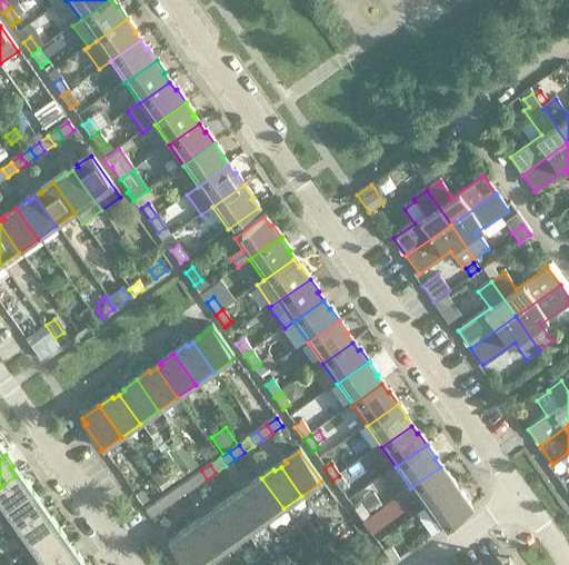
[(446,475),(440,467),(410,488),(425,508),(457,486),(448,474),(446,475)]
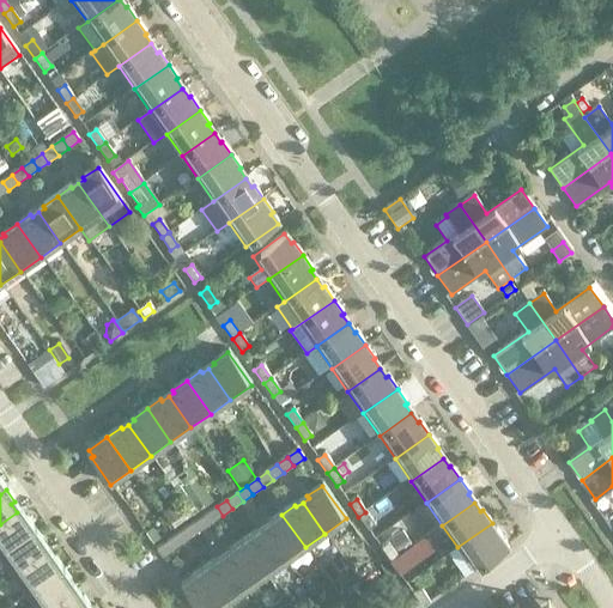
[(162,515),(173,530),(184,523),(174,506),(162,515)]
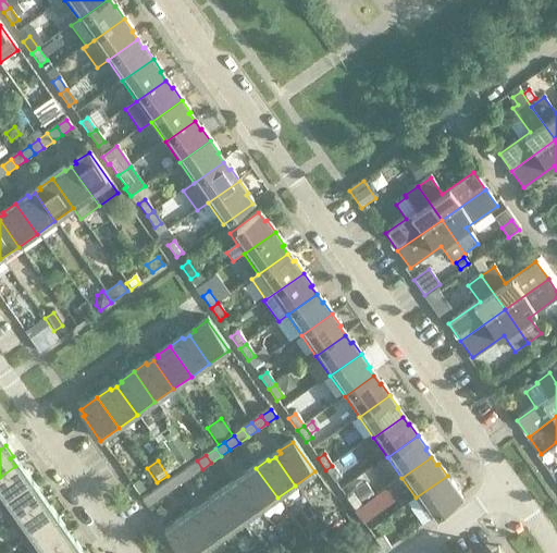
[(202,469),(197,461),(187,467),(194,476),(202,469)]
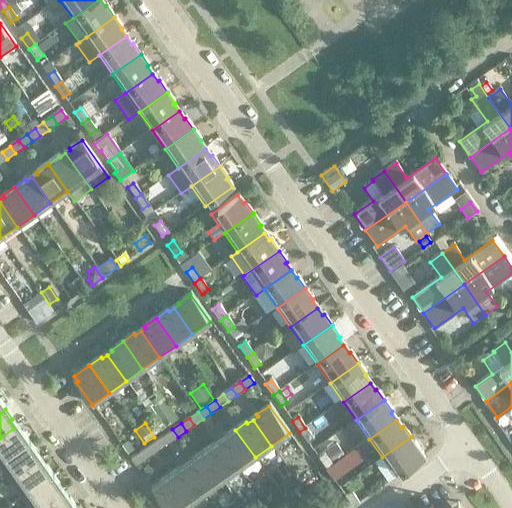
[(19,435),(14,428),(0,438),(0,463),(29,443),(22,433),(19,435)]
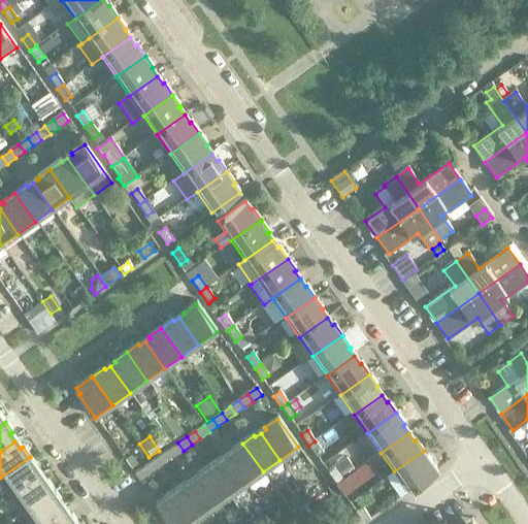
[(323,453),(315,441),(308,446),(317,457),(323,453)]
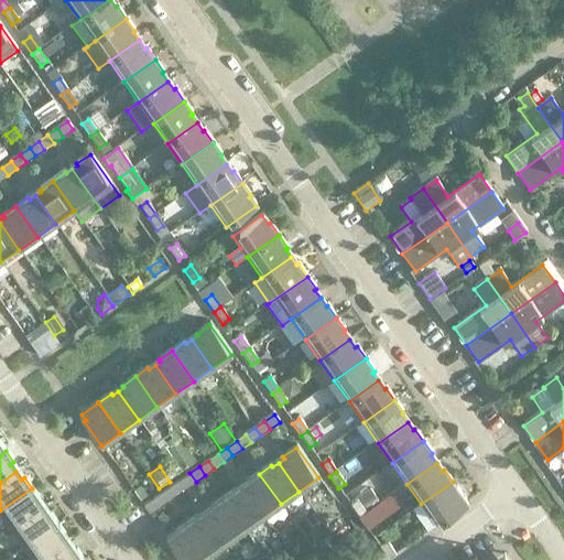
[(196,482),(190,473),(181,480),(186,488),(196,482)]
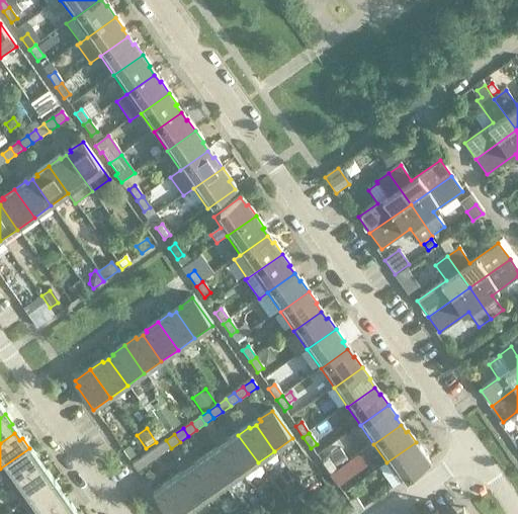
[(258,462),(238,435),(226,443),(227,445),(222,448),(241,475),(258,462)]
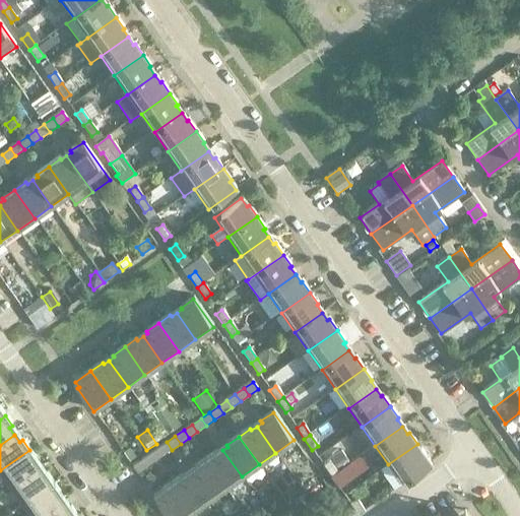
[(172,450),(167,442),(158,448),(164,456),(172,450)]
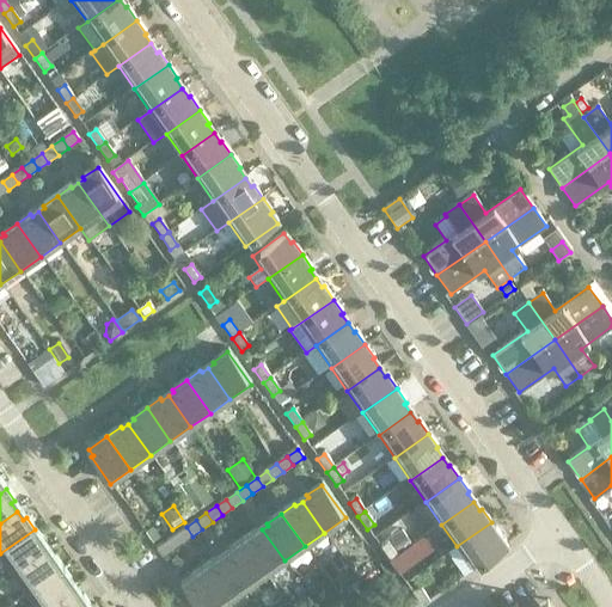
[(501,537),(491,522),(457,546),(473,570),(506,547),(499,538),(501,537)]
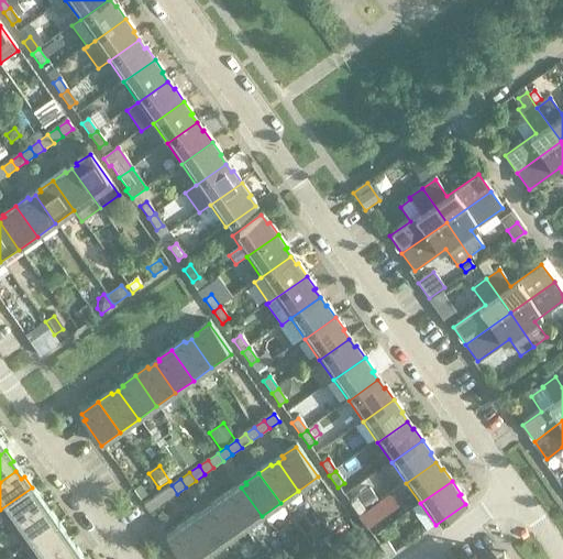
[(177,494),(172,485),(162,492),(167,501),(177,494)]
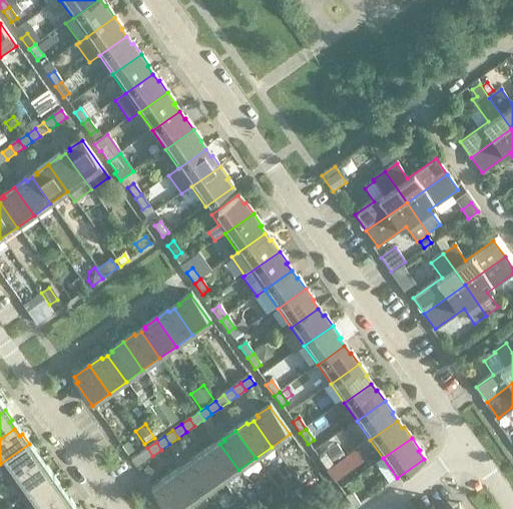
[(36,453),(29,444),(0,464),(0,469),(9,482),(38,462),(33,455),(36,453)]
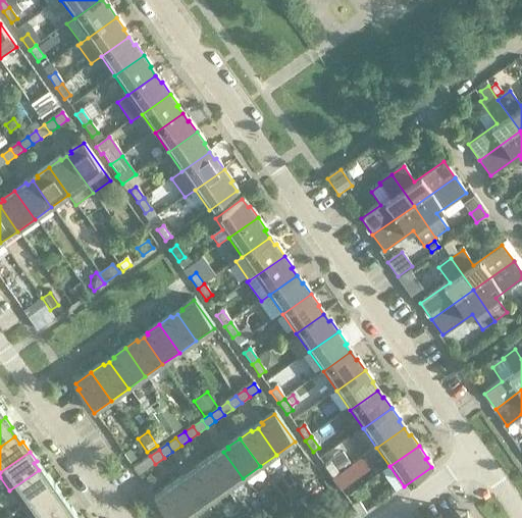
[(243,478),(223,452),(218,456),(217,454),(206,462),(225,490),(243,478)]
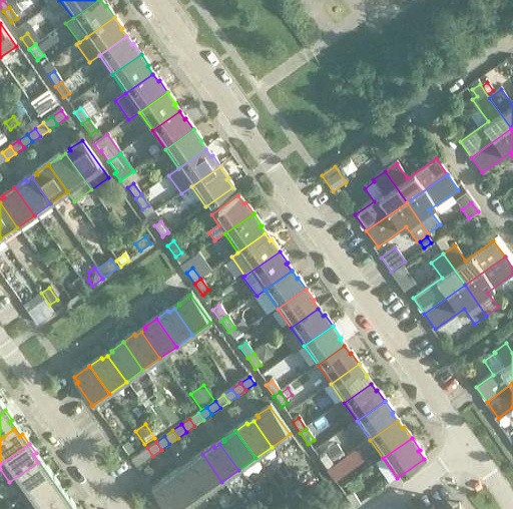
[(337,446),(326,454),(334,464),(345,457),(337,446)]
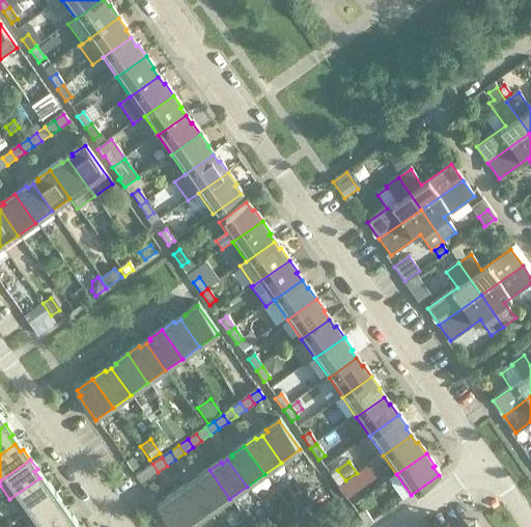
[(158,472),(152,464),(144,470),(149,478),(158,472)]
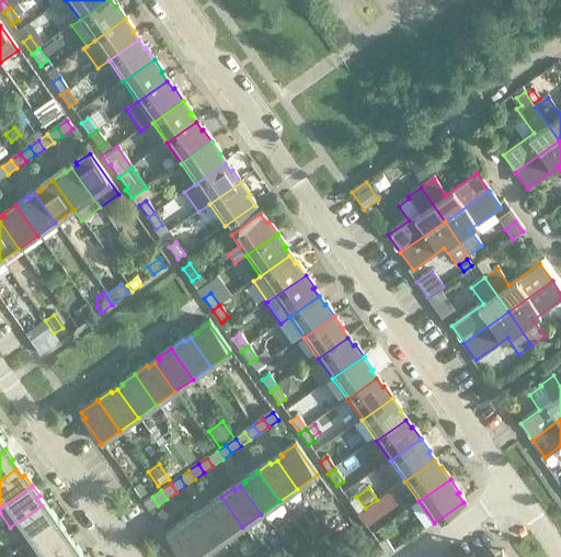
[(158,506),(152,497),(142,503),(148,511),(158,506)]
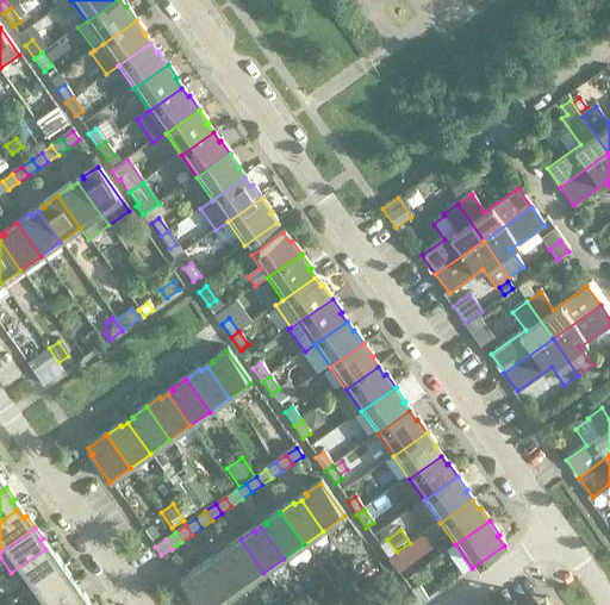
[(263,573),(241,540),(226,549),(228,552),(222,555),(244,587),(263,573)]
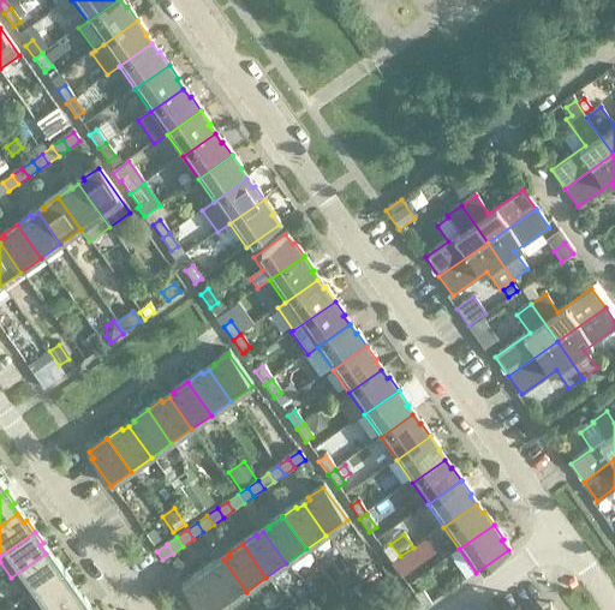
[(389,545),(382,550),(392,563),(399,558),(389,545)]
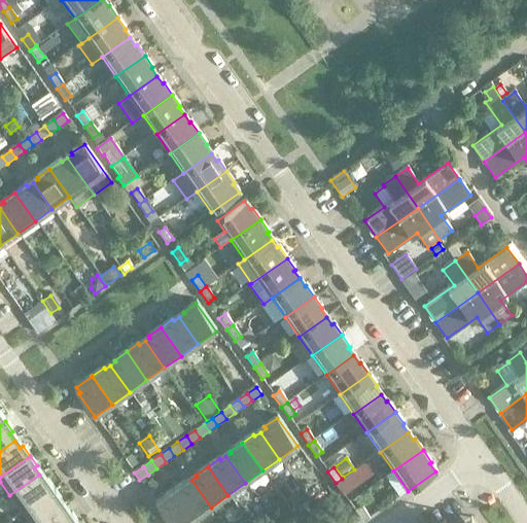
[(359,467),(344,479),(351,489),(366,478),(359,467)]
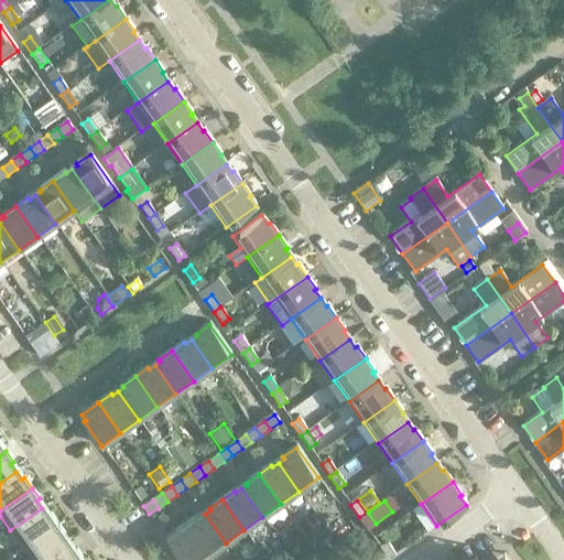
[(47,517),(42,508),(10,530),(23,549),(57,525),(51,514),(47,517)]
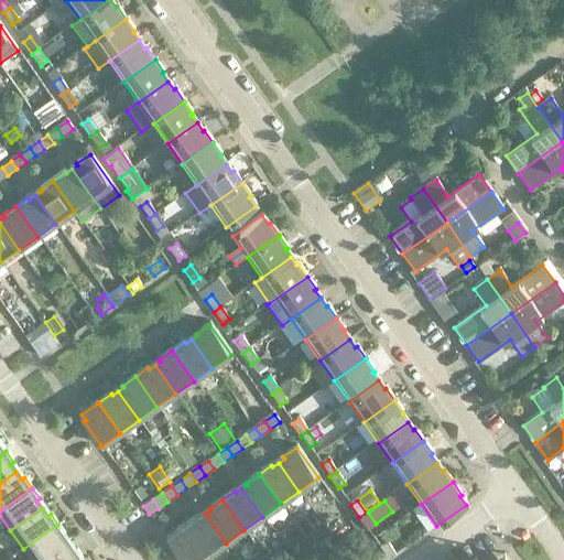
[(373,525),(366,513),(359,517),(368,529),(373,525)]
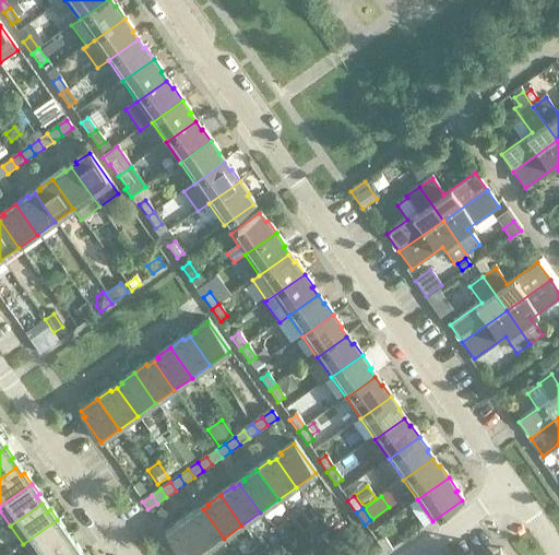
[(224,539),(203,509),(198,514),(197,512),(183,521),(205,551),(224,539)]
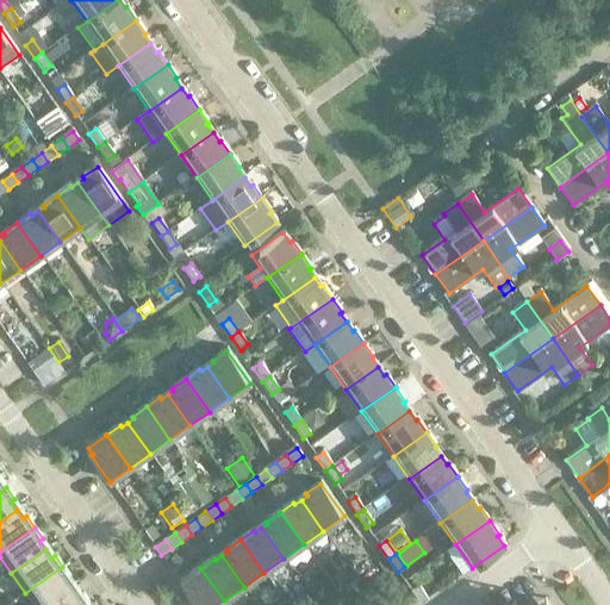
[(70,579),(62,567),(25,593),(32,604),(50,604),(73,590),(67,581),(70,579)]
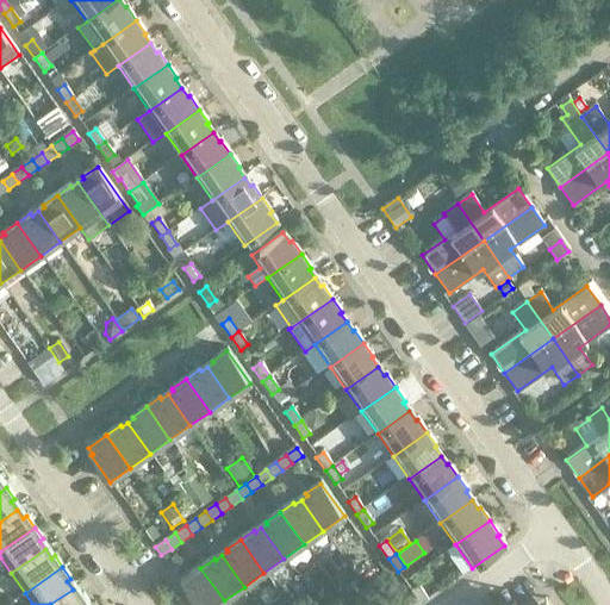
[(218,604),(224,600),(200,568),(182,581),(186,587),(185,588),(195,604),(218,604)]
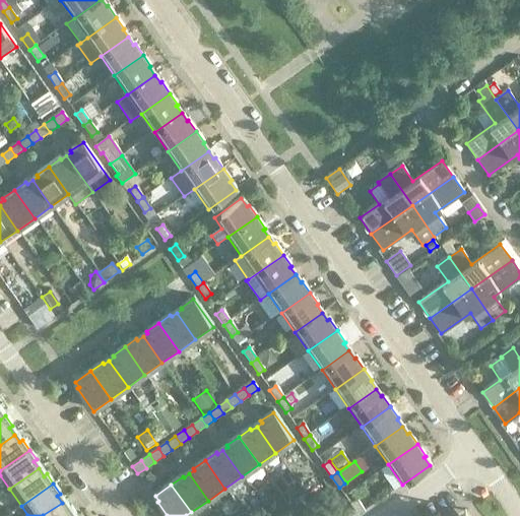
[(305,495),(296,501),(302,509),(310,503),(305,495)]
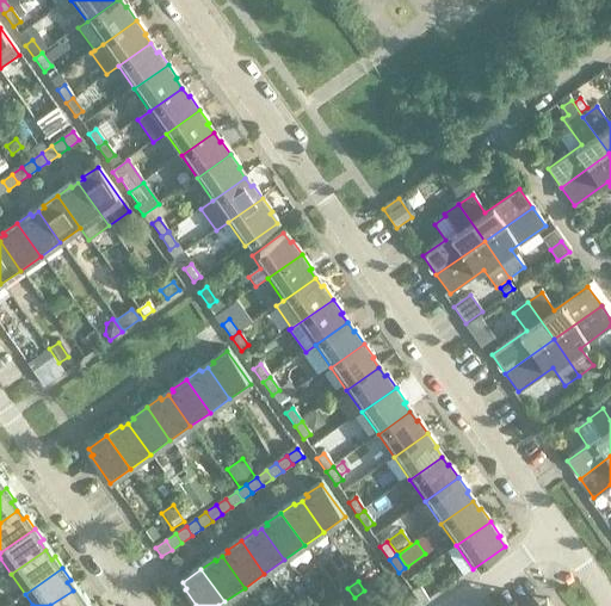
[(419,587),(412,592),(420,605),(423,605),(429,601),(419,587)]
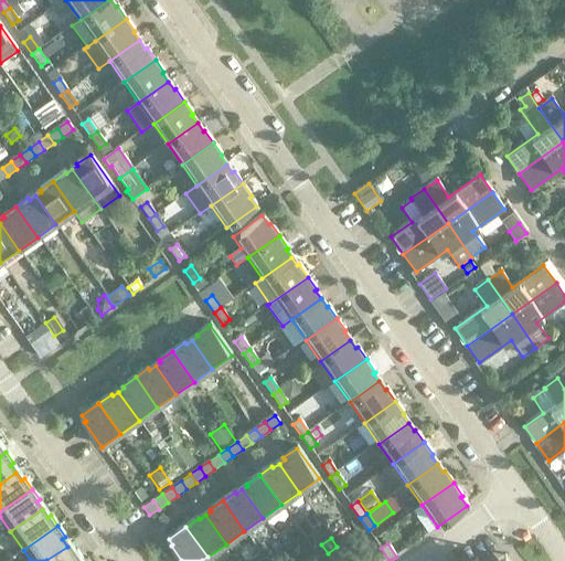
[(73,554),(67,547),(46,560),(82,560),(76,552),(73,554)]
